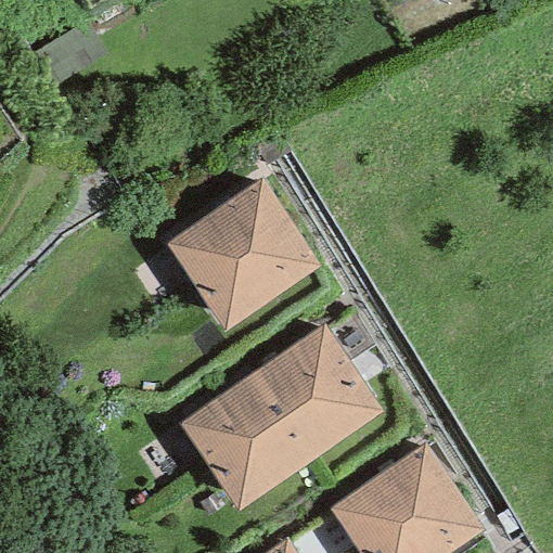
[(262,178),(166,243),(224,330),(322,265),(262,178)]
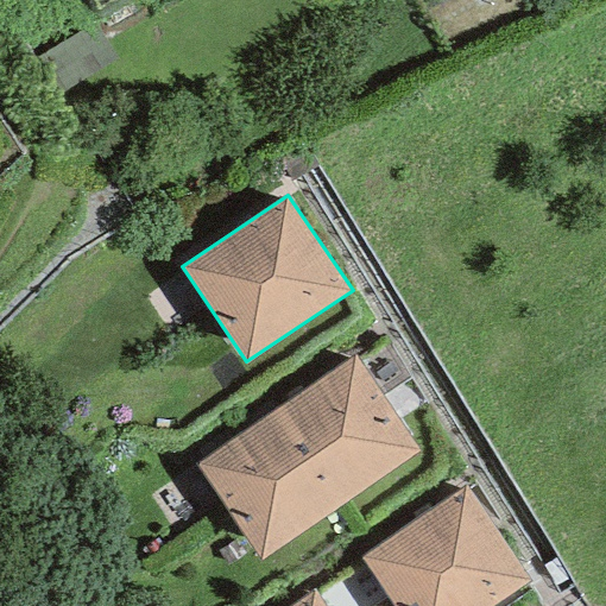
[(277,409),(342,504),(422,449),(357,354),(277,409)]
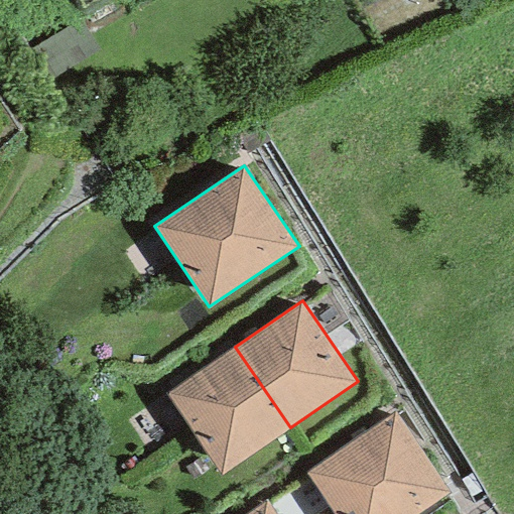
[(290,427),(235,347),(167,393),(222,474),(290,427)]
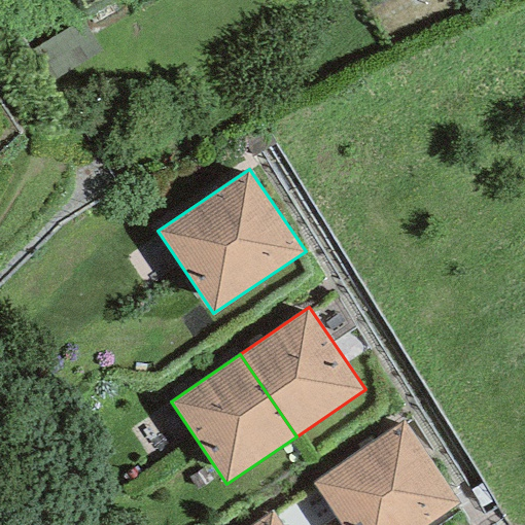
[(405,419),(313,481),(342,524),(426,524),(460,502),(405,419)]
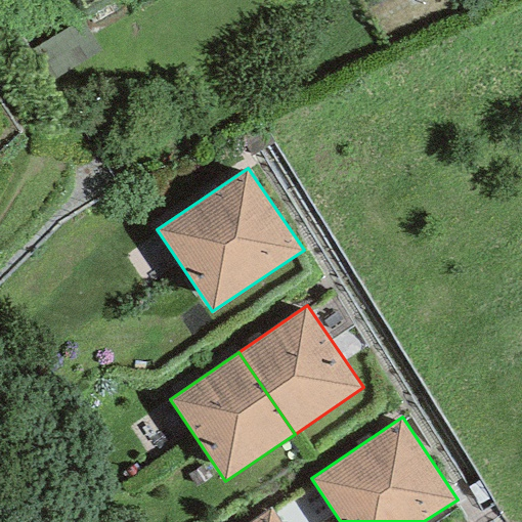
[(280,521),(271,508),(249,521),(280,521)]
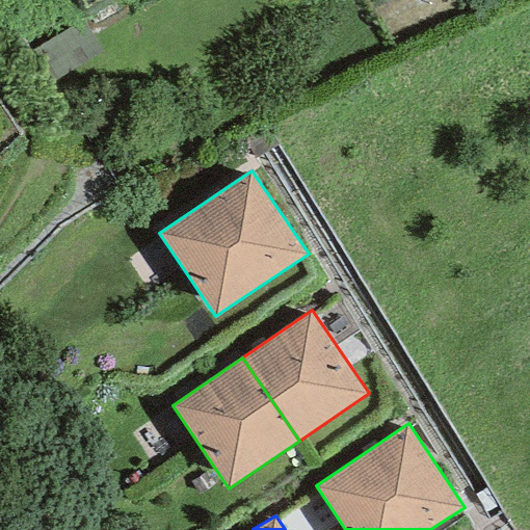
All buildings are outlined.
